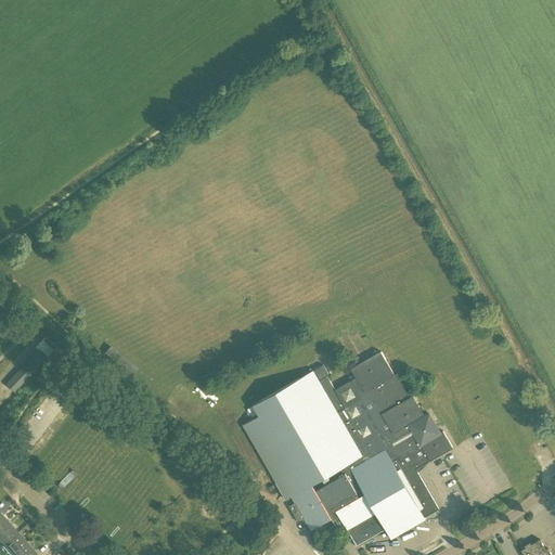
[(381,351),(350,369),(356,378),(335,390),(327,376),(319,381),(312,371),(253,404),(254,405),(247,409),(252,416),(258,413),(259,415),(242,425),(286,500),(293,495),(296,502),(288,506),(298,523),(305,518),(311,530),(332,518),(335,526),(339,524),(343,523),(357,546),(361,543),(385,529),(390,539),(425,518),(424,517),(439,508),(417,473),(423,468),(430,461),(453,448),(443,430),(440,433),(428,413),(424,415),(412,395),(410,396),(396,373),(394,374),(386,360),(381,351)]
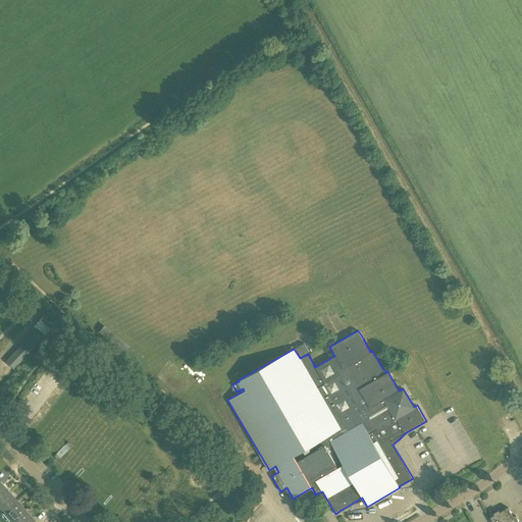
[(0,498),(8,490),(0,481),(0,498)]
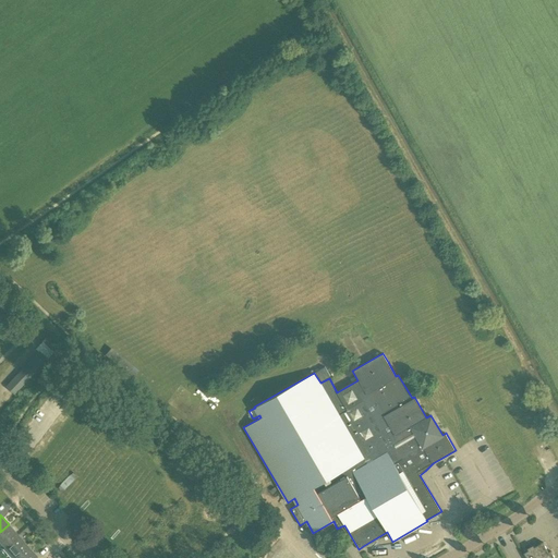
[(0,541),(4,546),(17,534),(9,524),(0,532),(0,541)]
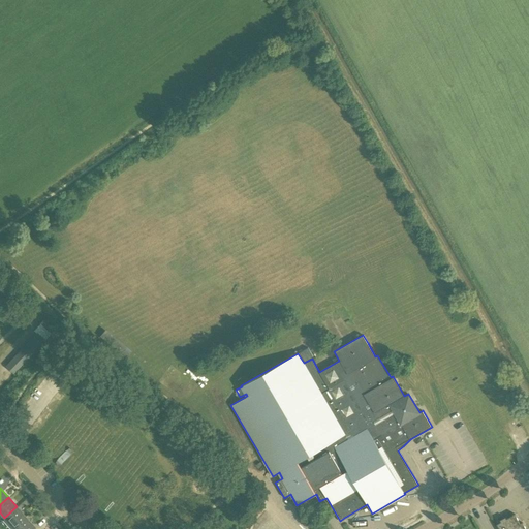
[(12,528),(26,517),(17,506),(4,518),(12,528)]
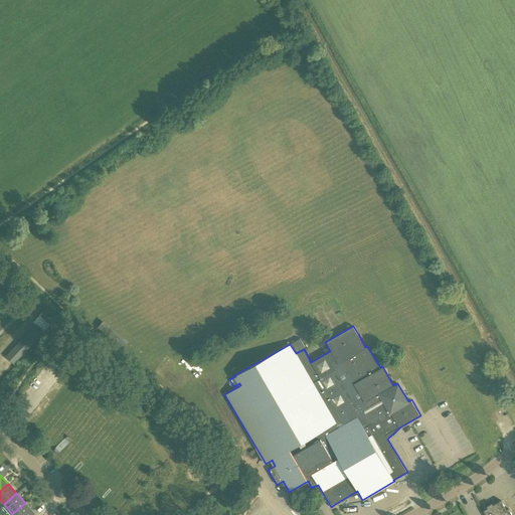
[(506,510),(501,500),(484,510),(486,514),(512,514),(508,509),(506,510)]
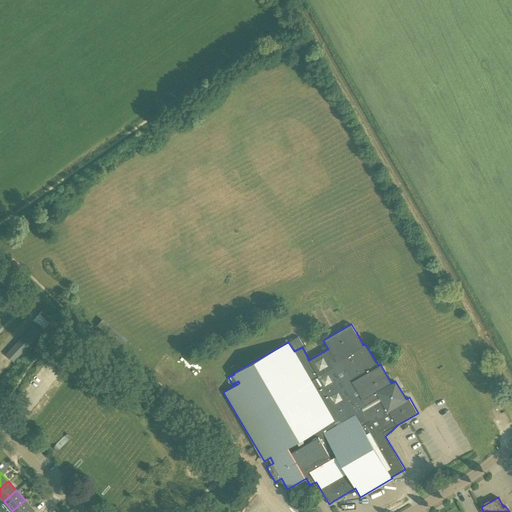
[(25,500),(12,511),(13,511),(30,511),(33,509),(25,500)]
